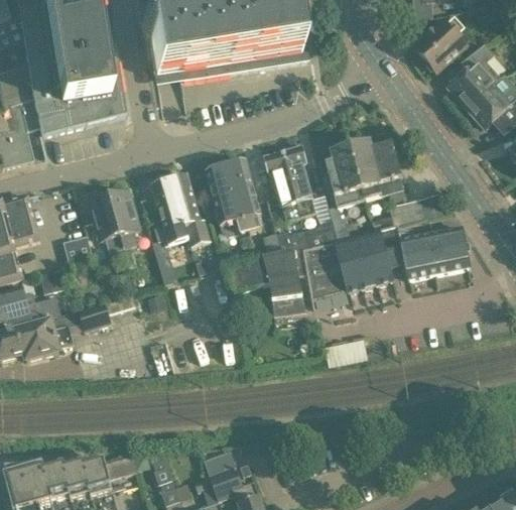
[(0,21),(18,15),(15,0),(0,0),(0,21)]
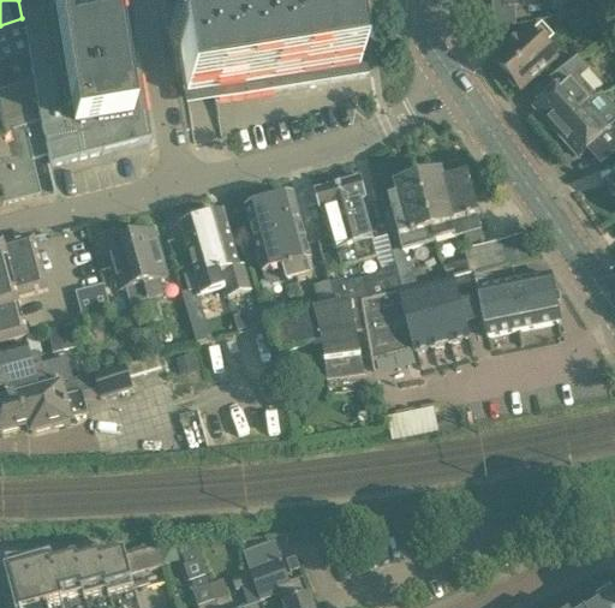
[(18,0),(22,18),(25,47),(30,76),(37,117),(37,119),(43,143),(75,136),(78,155),(148,137),(133,51),(125,0),(18,0)]
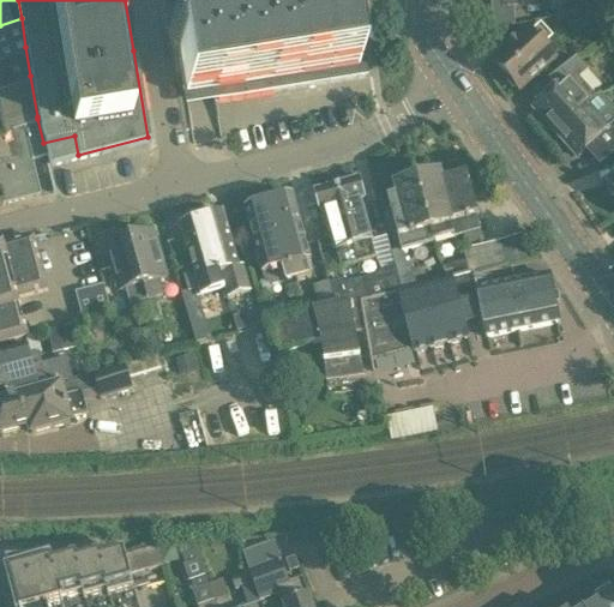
[(163,0),(168,29),(315,5),(314,0),(163,0)]
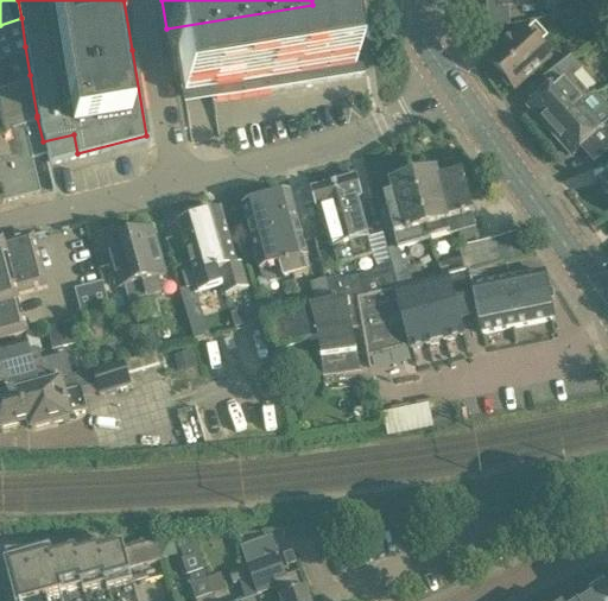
[(201,96),(213,95),(362,70),(350,0),(344,0),(339,1),(339,0),(311,0),(312,5),(171,29),(175,49),(176,48),(184,100),(201,96)]
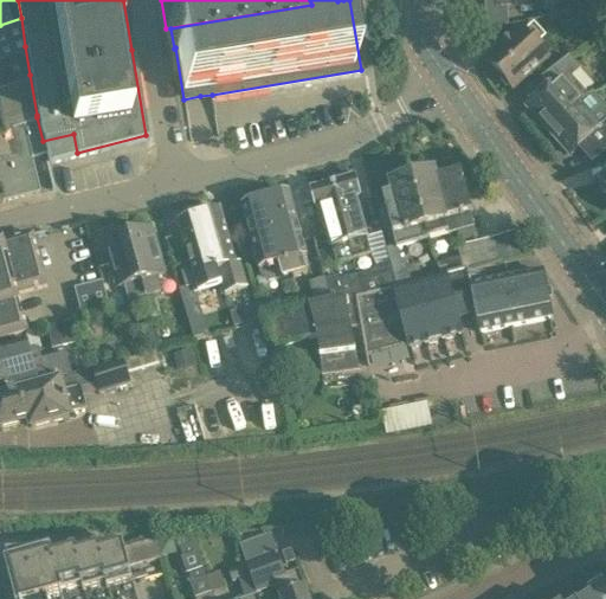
[(496,1),(495,0),(485,0),(485,24),(507,21),(505,1),(496,1)]
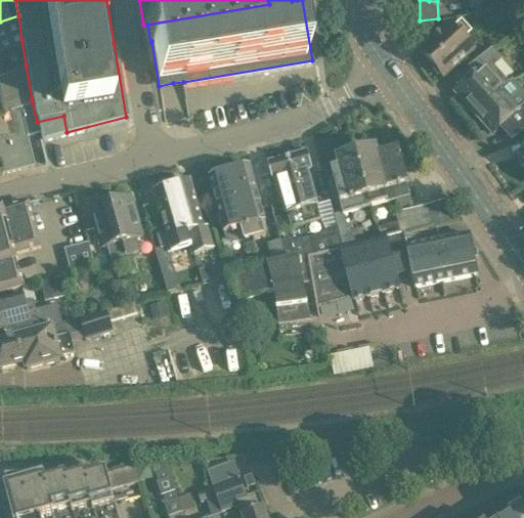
[(473,45),(464,35),(472,27),(461,14),(452,22),(451,20),(431,40),(432,41),(423,50),(443,73),(473,45)]
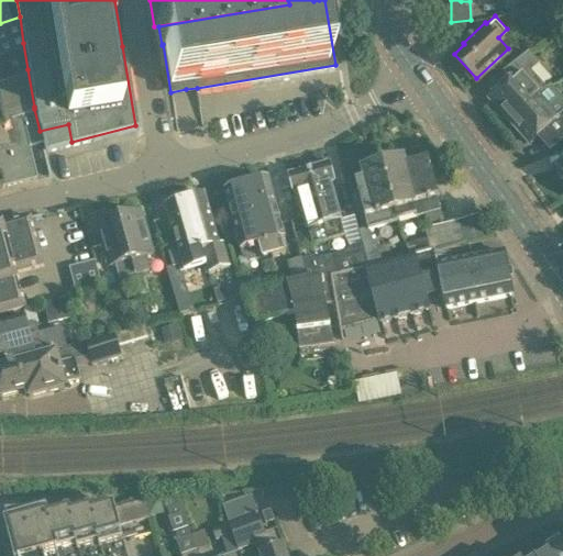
[(20,17),(0,23),(0,51),(23,43),(20,17)]
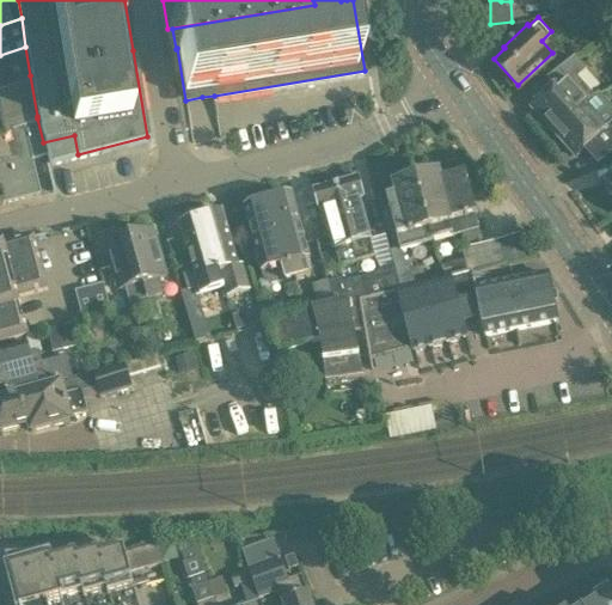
[(0,85),(30,75),(25,47),(0,55),(0,85)]
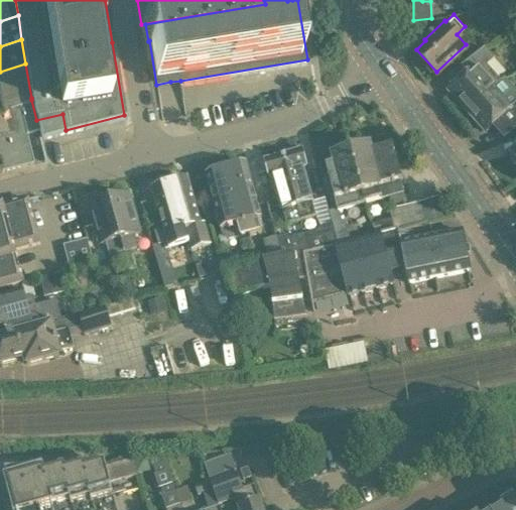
[(465,108),(500,77),(487,60),(495,53),(484,42),(467,57),(473,64),(447,86),(453,92),(452,93),(465,108)]
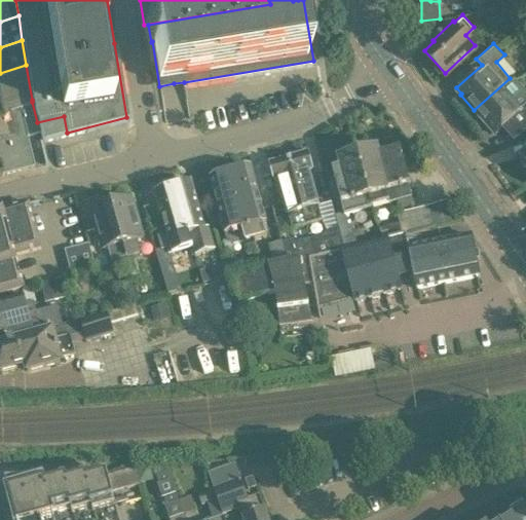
[(32,100),(26,65),(0,73),(0,105),(1,111),(8,108),(32,102),(32,100)]
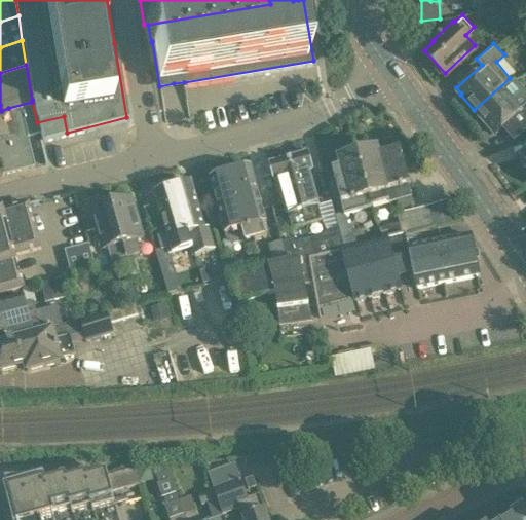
[(525,96),(510,78),(474,110),(487,123),(488,122),(494,130),(501,123),(513,137),(525,124),(525,96)]
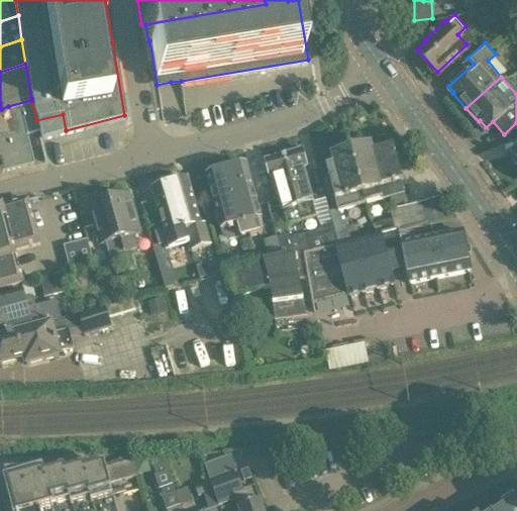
[(0,168),(0,169),(32,161),(25,130),(38,128),(36,120),(31,100),(8,106),(13,131),(0,134),(0,168)]
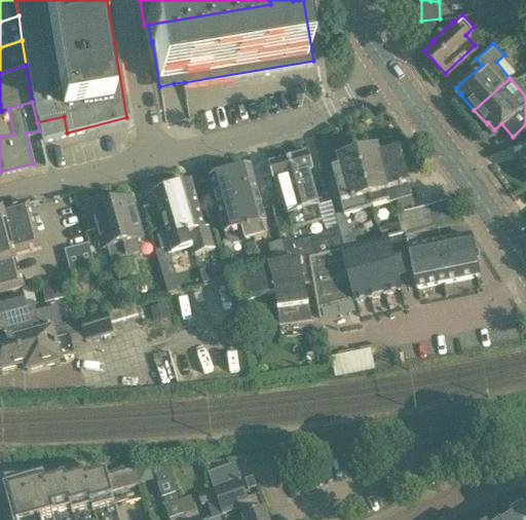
[(8,108),(1,111),(0,110),(0,137),(13,134),(8,108)]
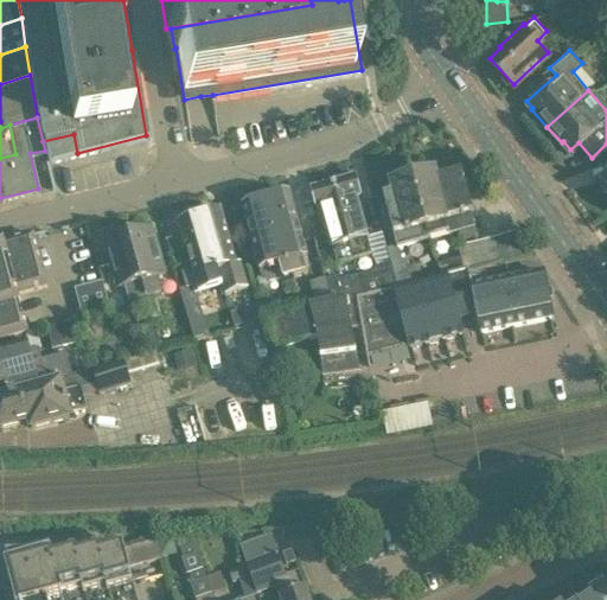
[(48,160),(77,153),(74,134),(43,141),(45,151),(48,160)]
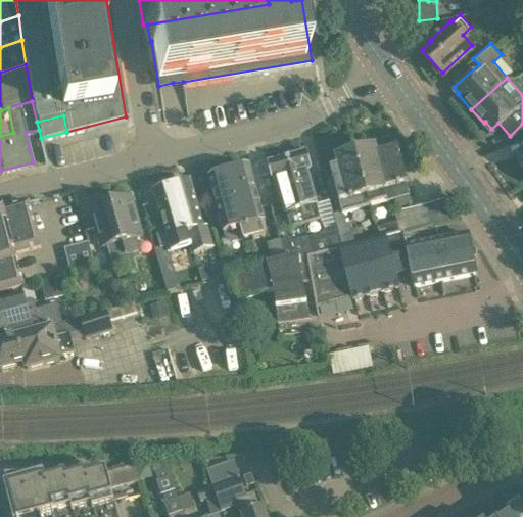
[(375,145),(362,149),(375,198),(386,196),(386,198),(395,196),(396,202),(411,199),(409,192),(410,192),(396,144),(376,150),(375,145)]
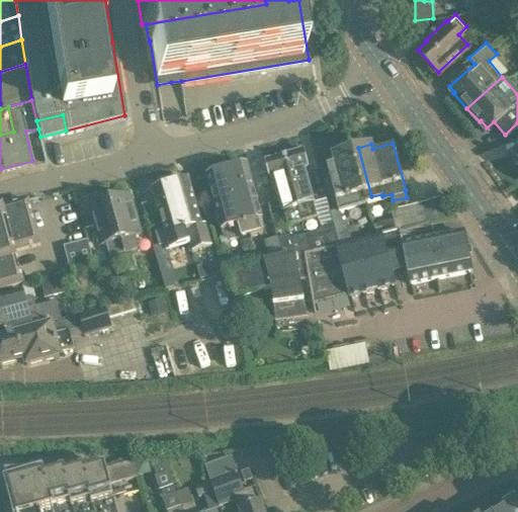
[(303,147),(283,152),(303,218),(317,214),(313,199),(315,198),(305,164),(307,164),(303,147)]
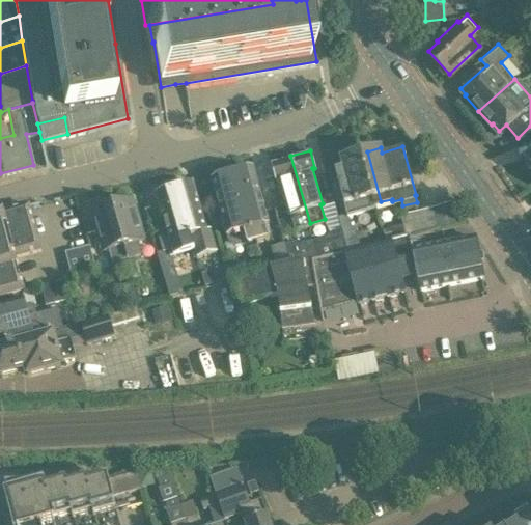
[(375,206),(374,203),(381,201),(367,152),(341,158),(343,165),(335,167),(346,211),(347,214),(348,214),(375,206)]
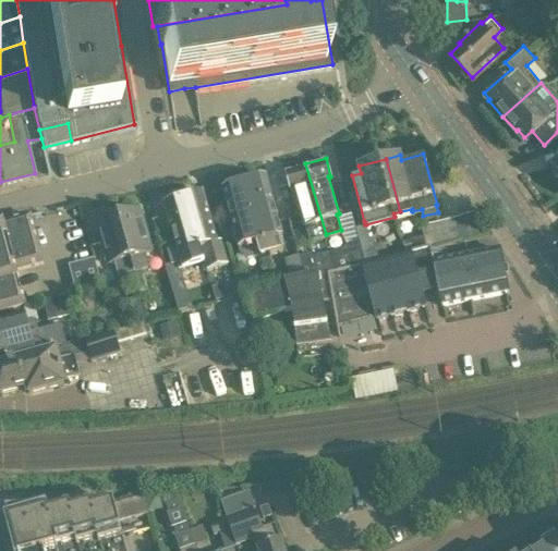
[(326,234),(305,163),(286,169),(291,187),(292,187),(303,224),(304,223),(308,239),(326,234)]
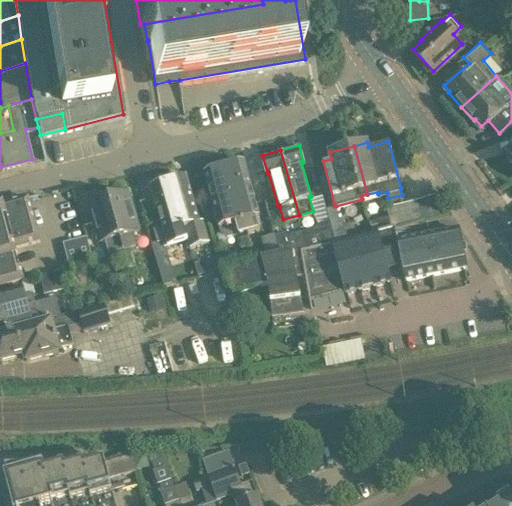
[(224,164),(242,230),(258,226),(255,212),(258,211),(244,159),(224,164)]
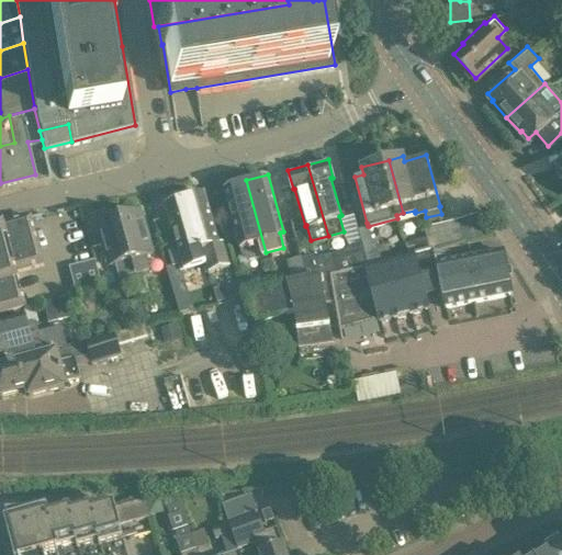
[(266,252),(246,180),(224,187),(239,244),(245,242),(249,256),(261,252),(261,253),(266,252)]
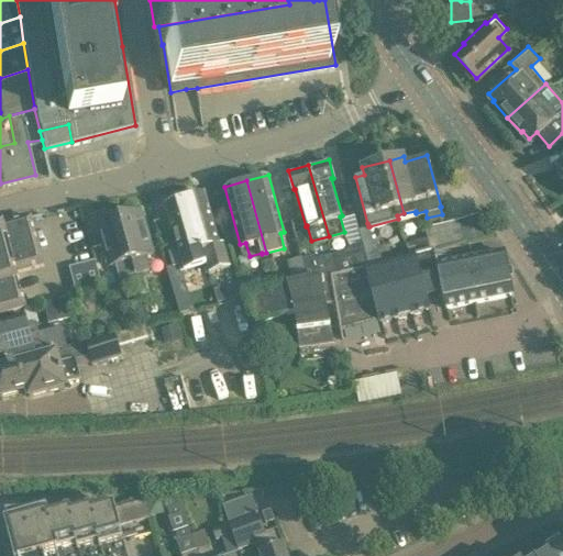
[(205,189),(185,196),(199,246),(202,245),(209,267),(230,260),(225,246),(221,247),(205,189)]
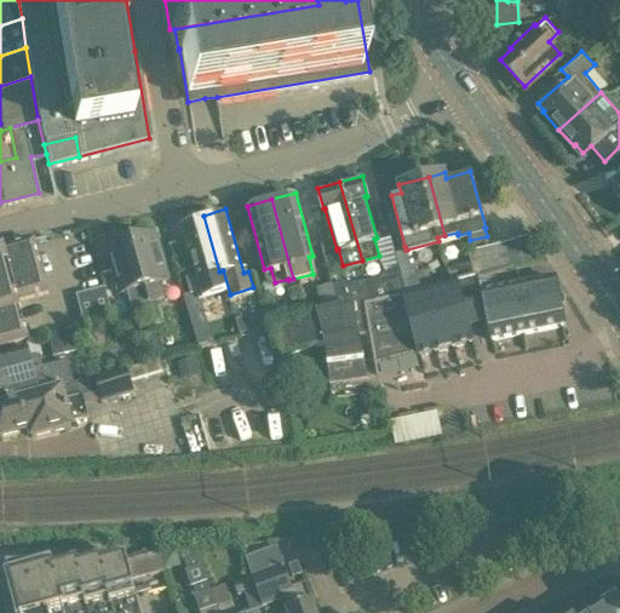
[(219,271),(204,216),(182,222),(197,278),(219,271)]
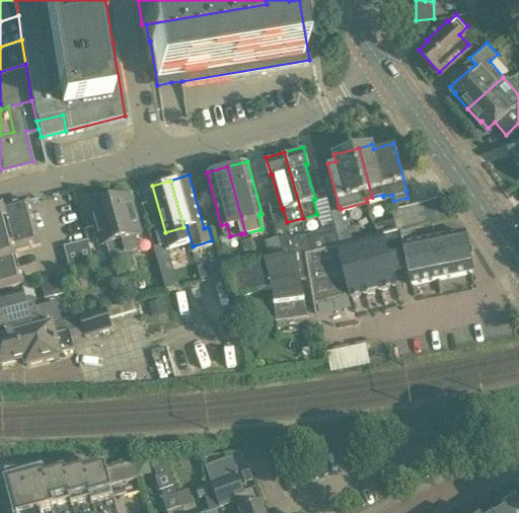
[(129,191),(109,197),(124,248),(132,246),(138,244),(134,231),(140,230),(129,191)]
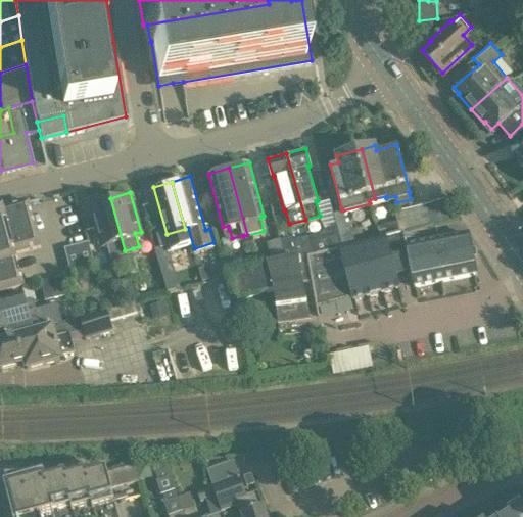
[(0,287),(24,282),(16,255),(14,249),(41,243),(29,197),(2,203),(0,203),(0,287)]
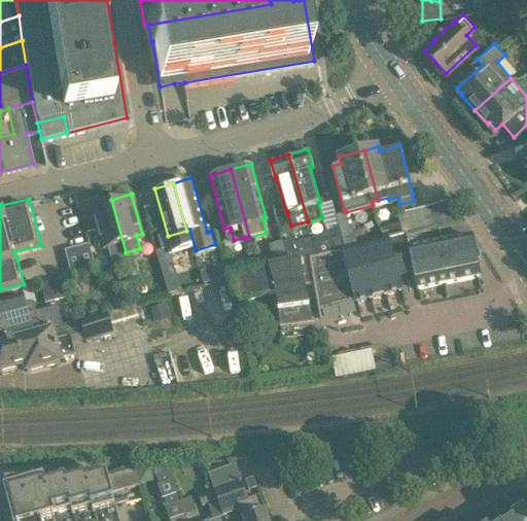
[(126,252),(111,200),(91,206),(97,226),(85,229),(89,240),(95,262),(111,256),(126,252)]
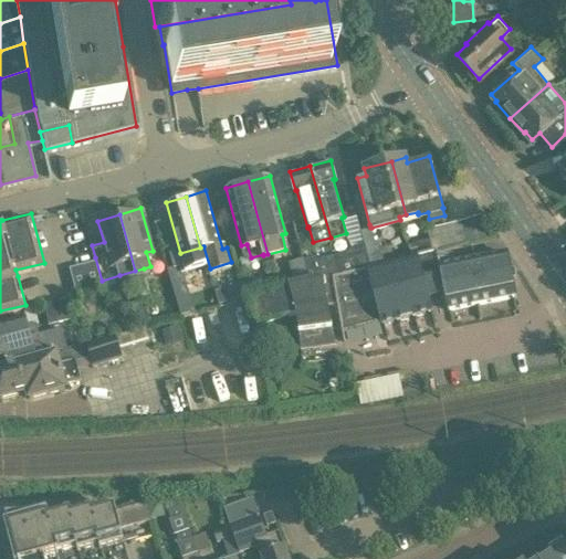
[(437,248),(438,248),(467,240),(461,217),(426,224),(428,234),(408,240),(411,253),(418,252),(428,250),(437,248)]
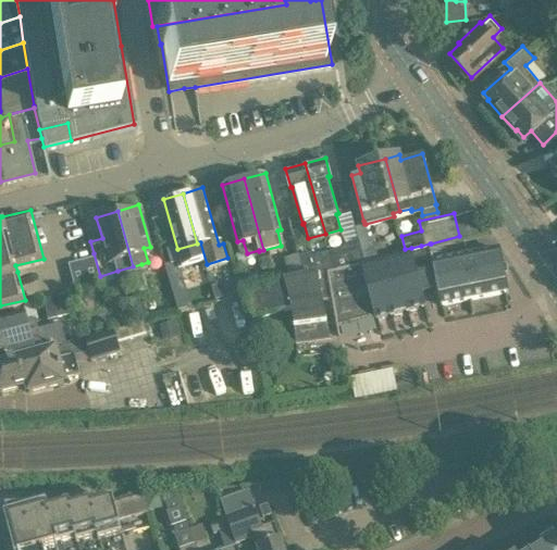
[(364,224),(363,221),(354,223),(357,235),(363,261),(367,260),(379,257),(372,234),(369,235),(366,224),(364,224)]
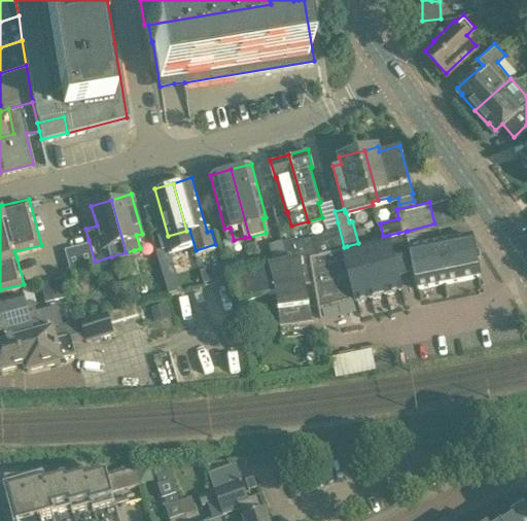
[(325,231),(311,235),(315,252),(325,250),(341,247),(344,247),(338,222),(324,226),(325,231)]
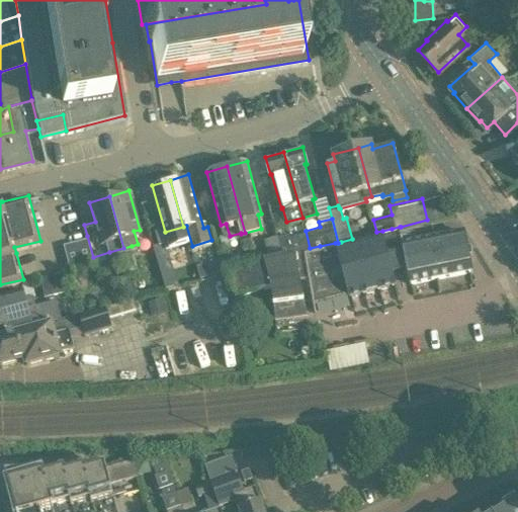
[(348,291),(349,293),(395,281),(392,271),(407,267),(410,280),(471,267),(462,228),(403,240),(400,227),(392,229),(382,231),(376,232),(352,239),(341,242),(338,243),(335,243),(348,291)]
